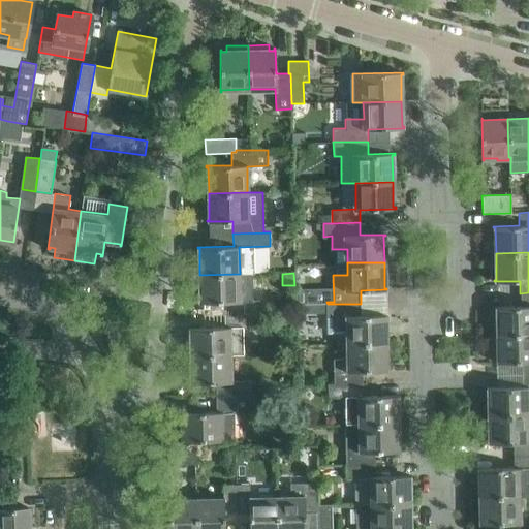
[(240,301),(240,274),(199,275),(200,301),(198,301),(198,303),(224,302),(224,314),(260,313),(260,301),(240,301)]
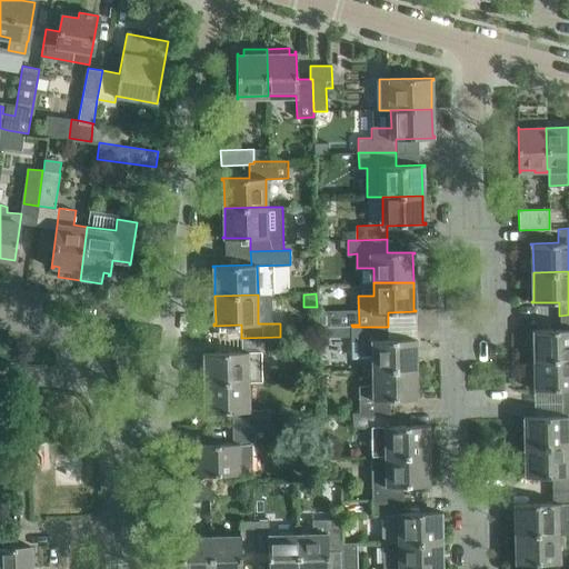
[(535,360),(568,358),(568,315),(559,316),(560,329),(532,330),(532,331),(535,331),(535,360)]
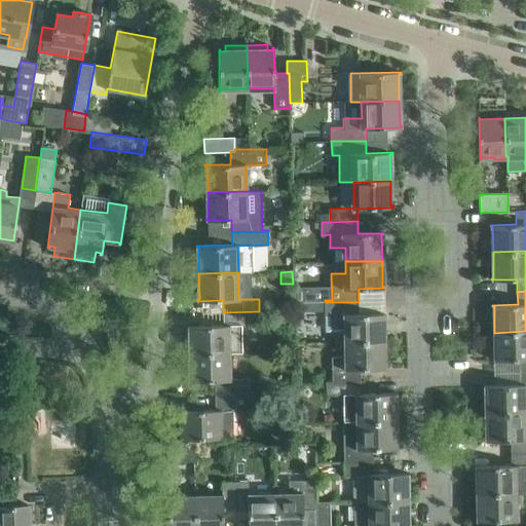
[(346,332),(346,341),(383,340),(382,314),(385,314),(385,313),(360,313),(359,302),(326,302),(326,316),(326,332),(346,332)]
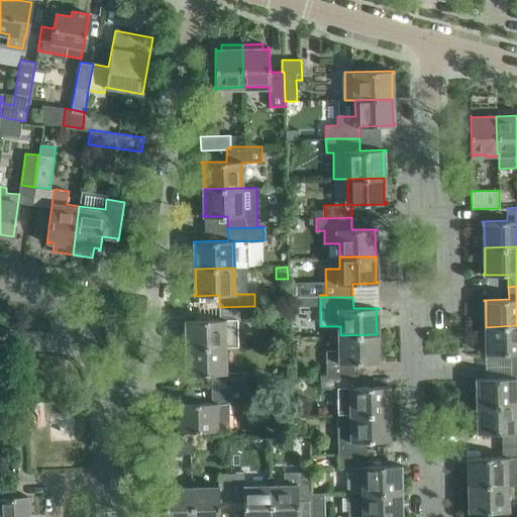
[(187,347),(225,346),(237,346),(237,320),(254,320),(254,306),(219,307),(219,319),(184,320),(184,322),(186,322),(187,347)]
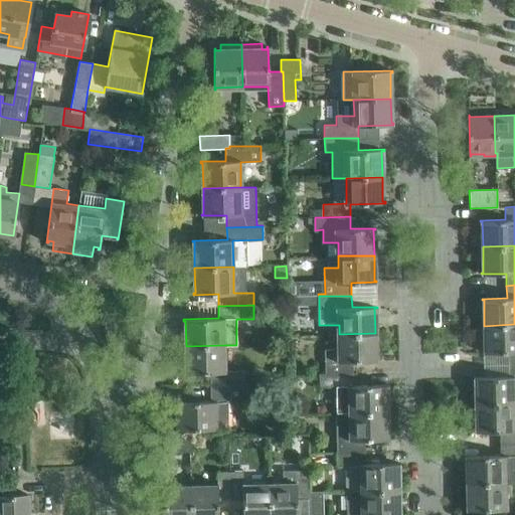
[(508,364),(514,363),(514,324),(484,326),(485,351),(483,351),(483,353),(508,352),(508,364)]
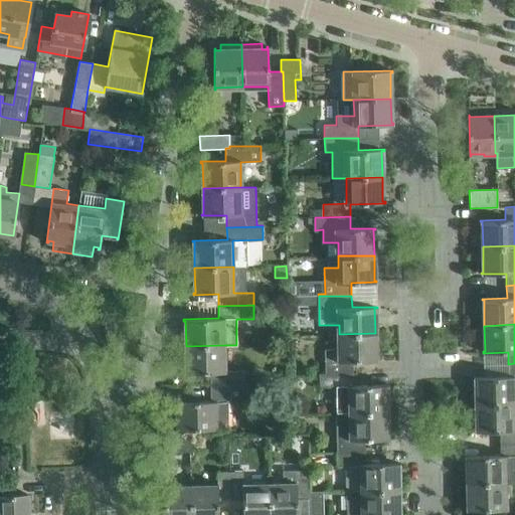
[(376,359),(375,333),(339,334),(340,350),(326,350),(326,373),(320,373),(320,374),(353,373),(353,361),(378,360),(378,359),(376,359)]
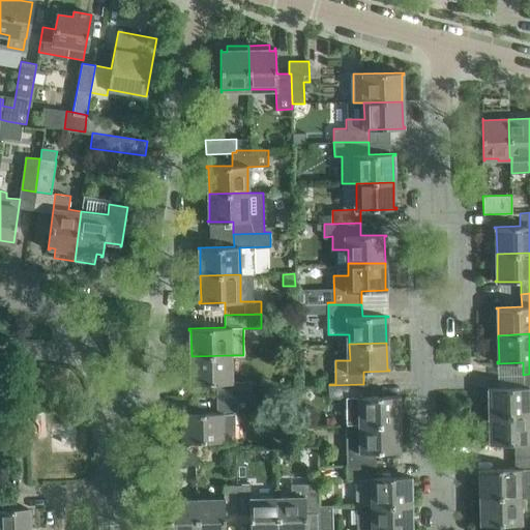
[(231,382),(231,355),(192,356),(192,382),(189,382),(189,384),(215,383),(216,395),(253,394),(253,382),(231,382)]
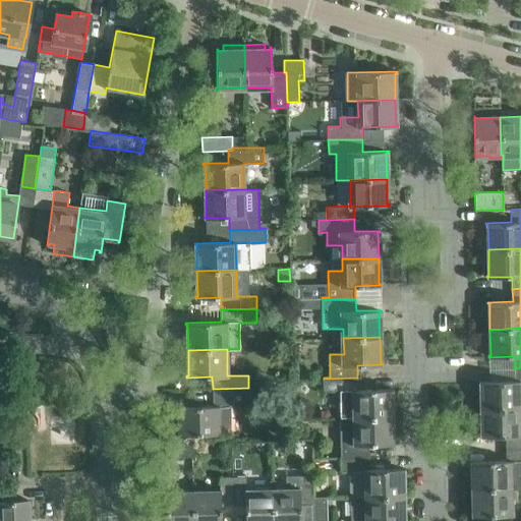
[(520,381),(520,367),(514,368),(514,381),(478,382),(478,384),(480,384),(481,409),(520,407),(520,397),(520,381)]
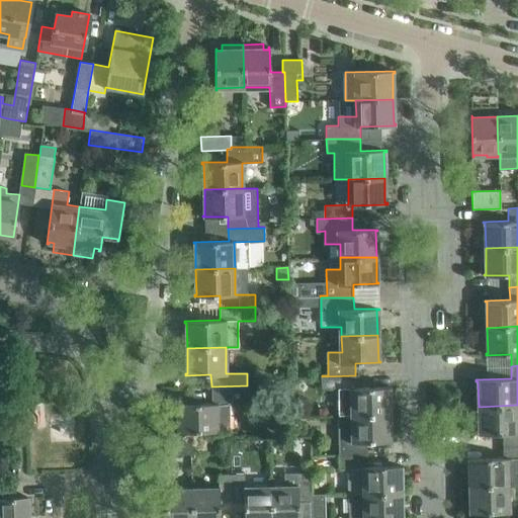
[(389,389),(391,389),(391,386),(355,387),(355,375),(322,376),(322,390),(338,390),(339,415),(390,414),(389,389)]
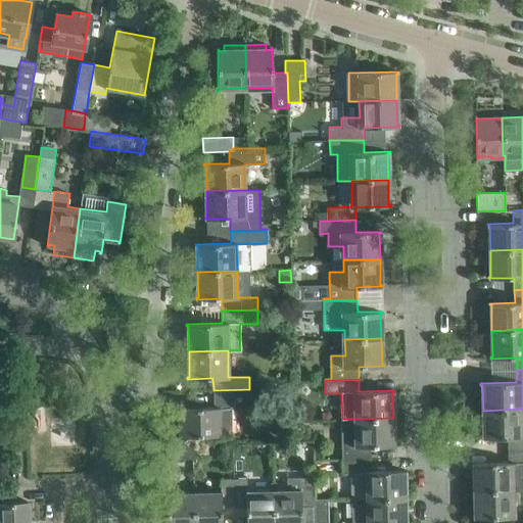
[(251,389),(249,389),(214,390),(214,407),(178,408),(178,410),(180,410),(181,434),(178,434),(178,436),(232,435),(231,408),(251,408),(251,389)]
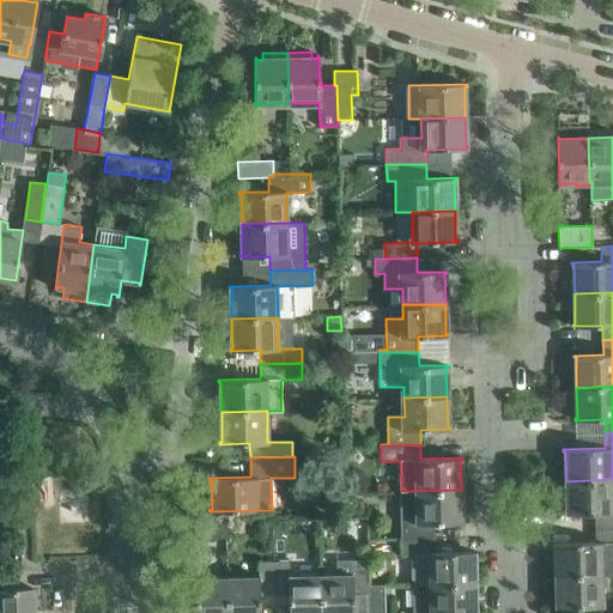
[(0,483),(0,491),(18,492),(17,463),(1,463),(0,483)]
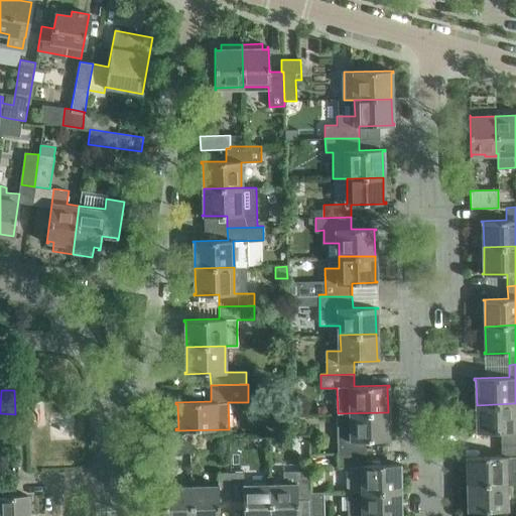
[(501,443),(515,442),(515,403),(477,405),(477,430),(475,430),(475,432),(500,431),(501,443)]
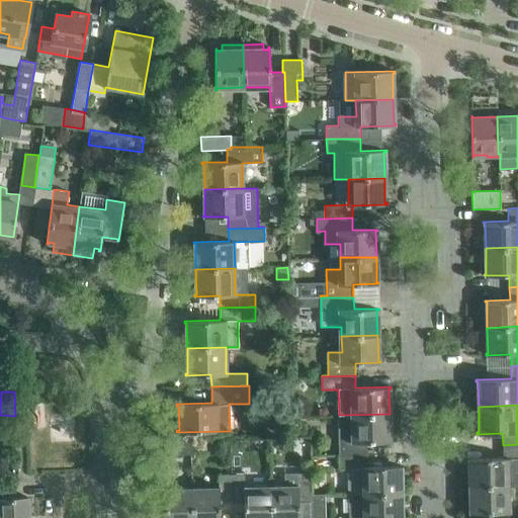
[(390,440),(390,414),(339,415),(339,455),(366,454),(366,442),(392,441),(392,440),(390,440)]
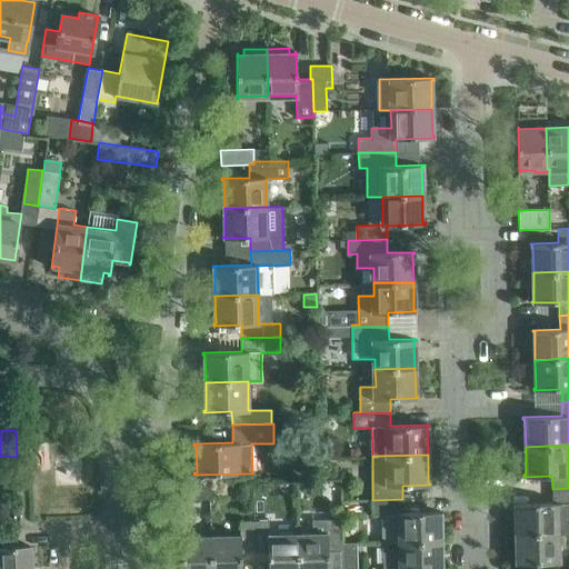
[(340,491),(340,482),(326,483),(326,492),(340,491)]
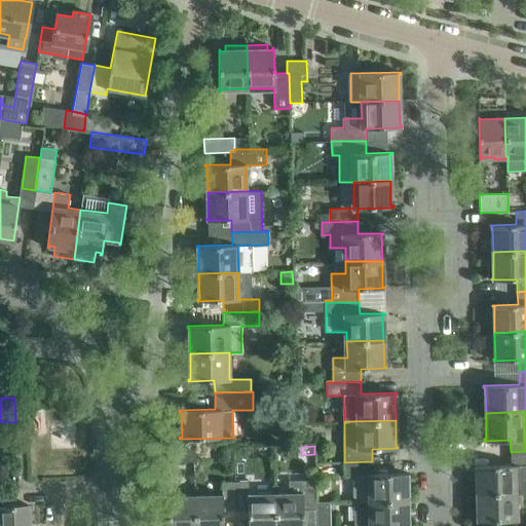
[(195,447),(166,447),(166,461),(195,461),(195,447)]
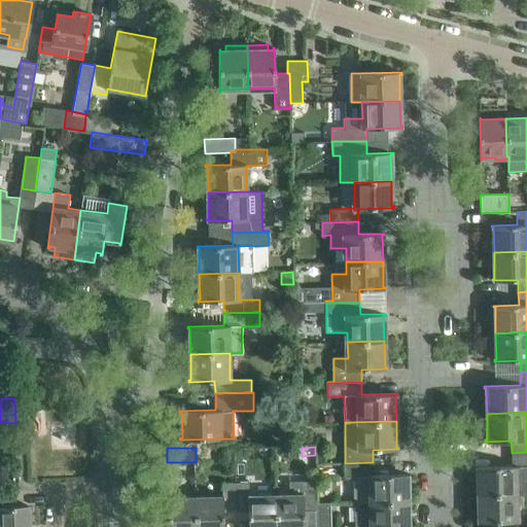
[(526,465),(526,452),(512,453),(512,465),(476,466),(476,468),(478,468),(478,493),(516,492),(525,492),(525,465),(526,465)]
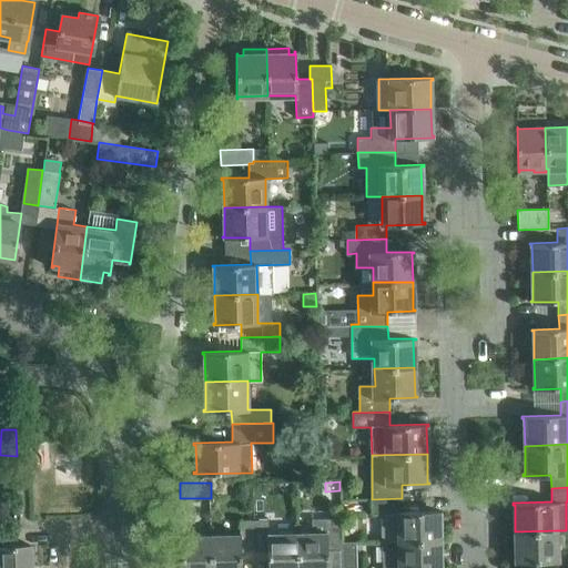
[(384,541),(439,540),(439,513),(442,513),(442,510),(403,511),(402,498),(372,499),(373,514),(383,514),(384,541)]
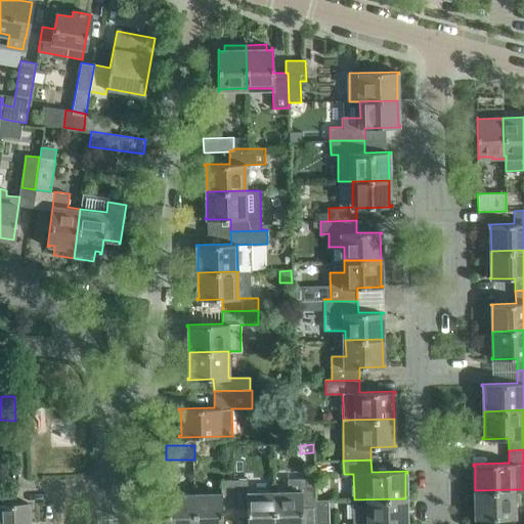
[(315,499),(315,478),(288,478),(288,493),(274,493),(274,523),(302,523),(302,507),(314,507),(314,499),(315,499)]
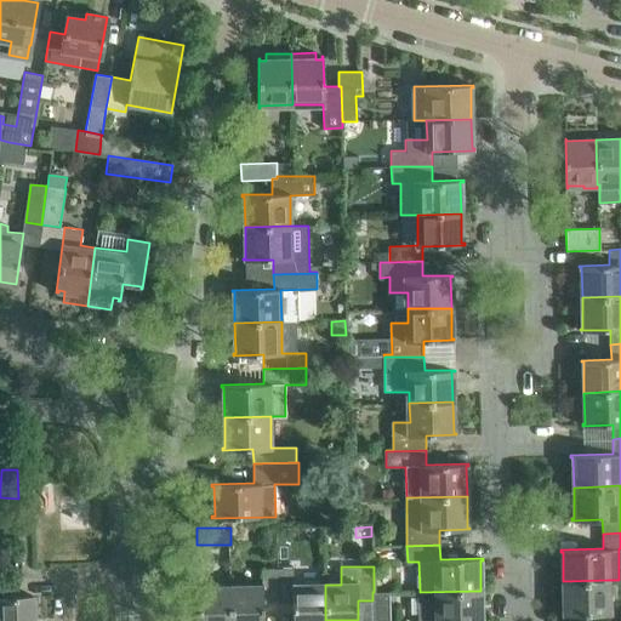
[(263,620),(263,603),(279,603),(278,568),(261,569),(261,586),(231,586),(231,620),(263,620)]
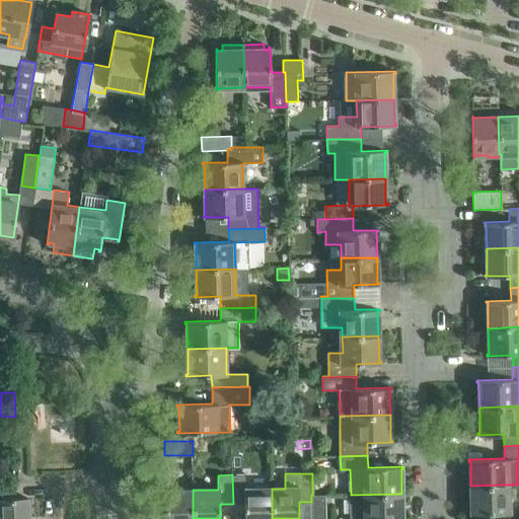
[(272,518),(272,489),(244,490),(244,474),(232,474),(233,504),(244,503),(244,518),(272,518)]
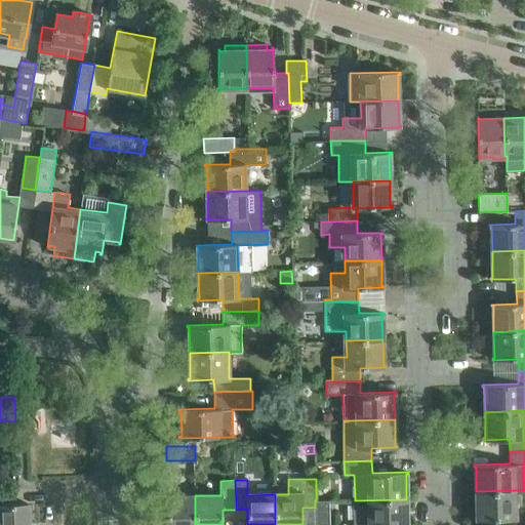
[(514,490),(476,491),(477,518),(475,518),(475,520),(517,519),(517,518),(515,518),(514,497),(514,490)]
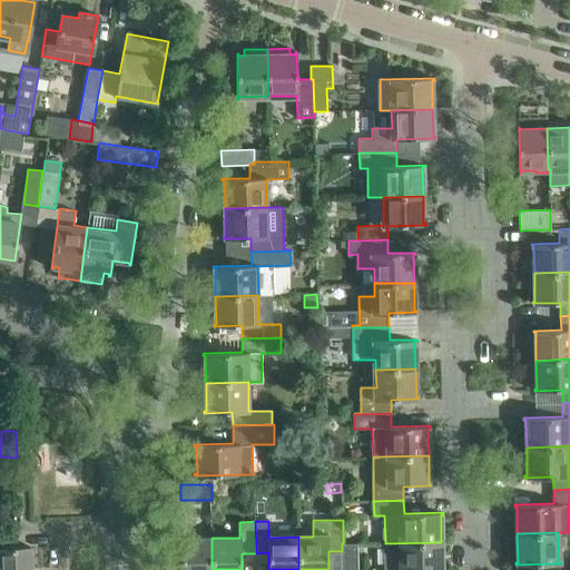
[(0,569),(31,569),(31,562),(33,561),(33,551),(30,551),(30,547),(8,548),(8,537),(0,536),(0,569)]
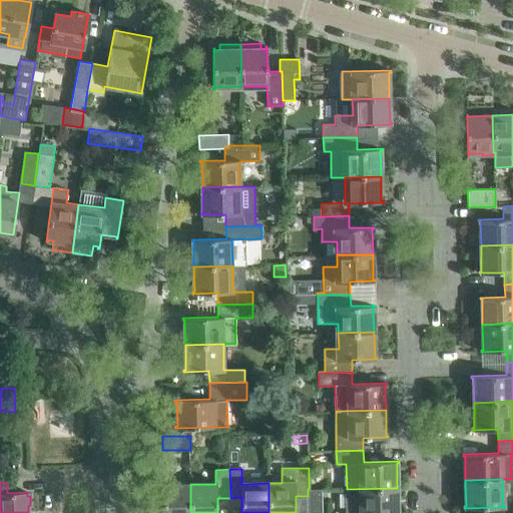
[(164,483),(163,483),(163,512),(190,512),(190,484),(164,485),(164,483)]
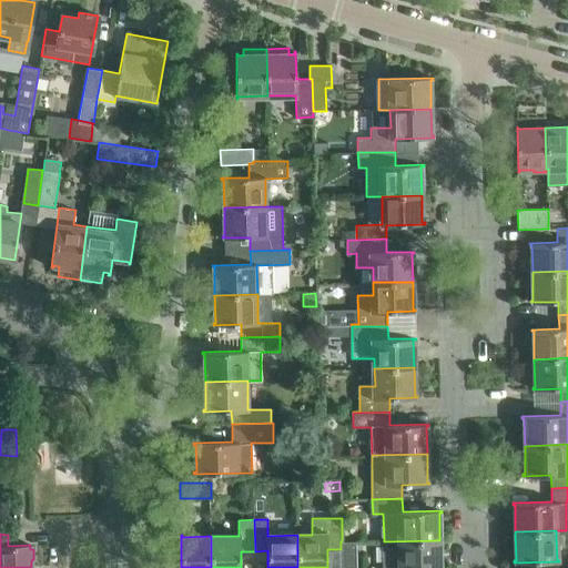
[(439,567),(439,540),(384,541),(384,567),(439,567)]
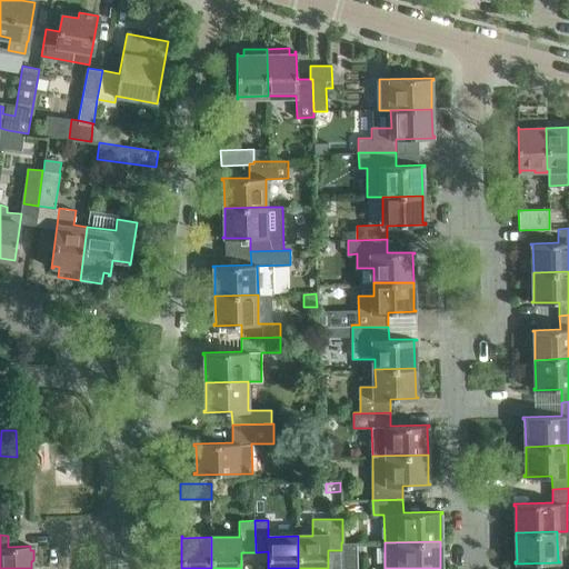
[(342,542),(341,542),(341,550),(341,556),(357,555),(357,542),(342,542)]
